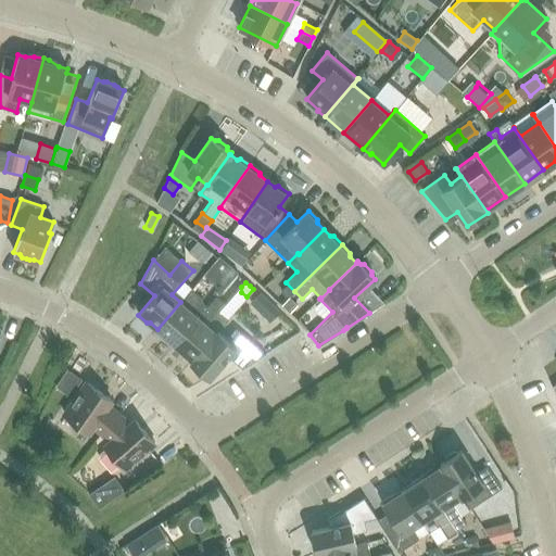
[(191,290),(180,302),(158,329),(164,336),(165,339),(174,346),(207,307),(206,307),(200,301),(201,299),(191,290)]
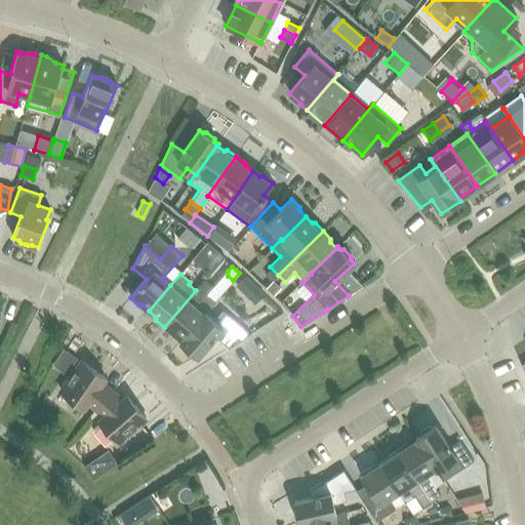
[(264,294),(244,277),(235,287),(253,305),(264,294)]
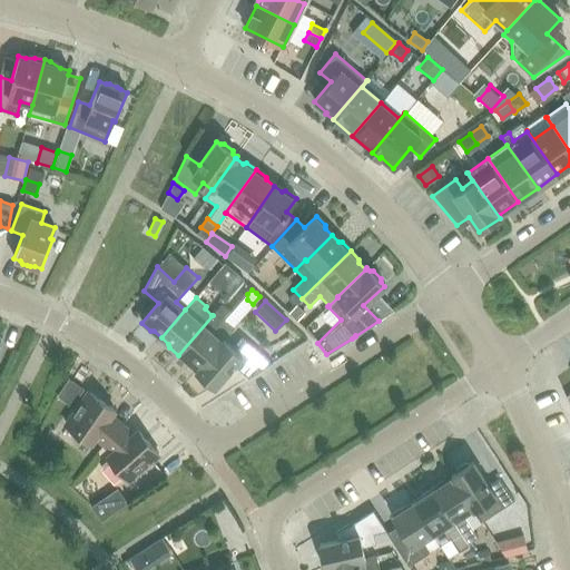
[(213,315),(178,355),(187,363),(190,363),(197,369),(222,342),(220,341),(223,340),(233,327),(224,320),(231,312),(222,304),(212,315),(213,315)]
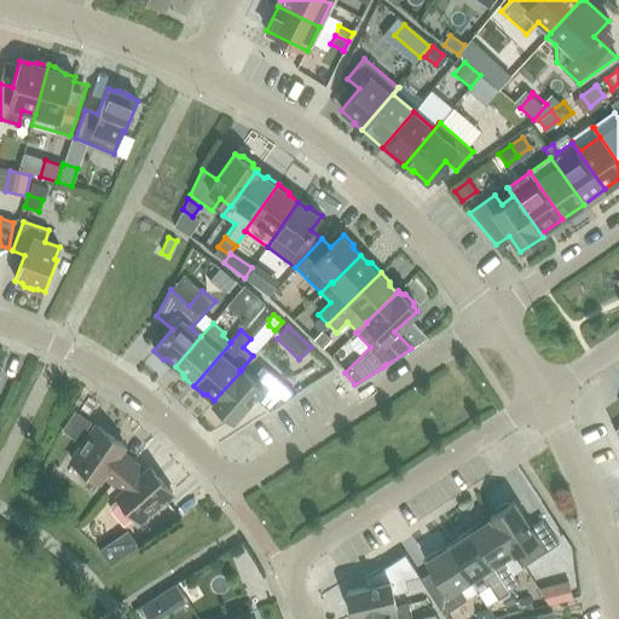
[(322,330),(312,340),(322,350),(331,340),(322,330)]
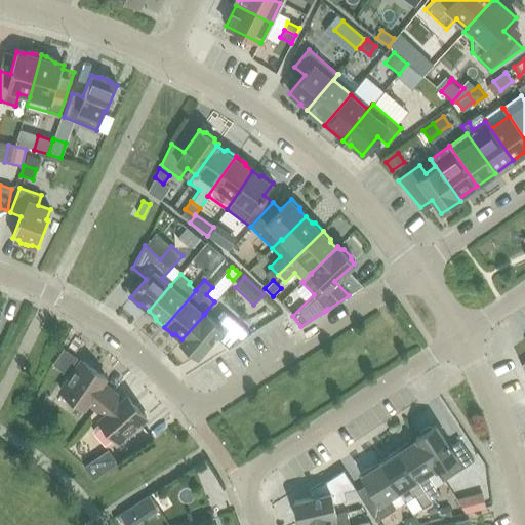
[(182,339),(179,341),(183,345),(184,348),(191,354),(194,354),(198,357),(215,336),(229,349),(250,334),(223,311),(214,320),(205,313),(203,314),(204,315),(182,339)]
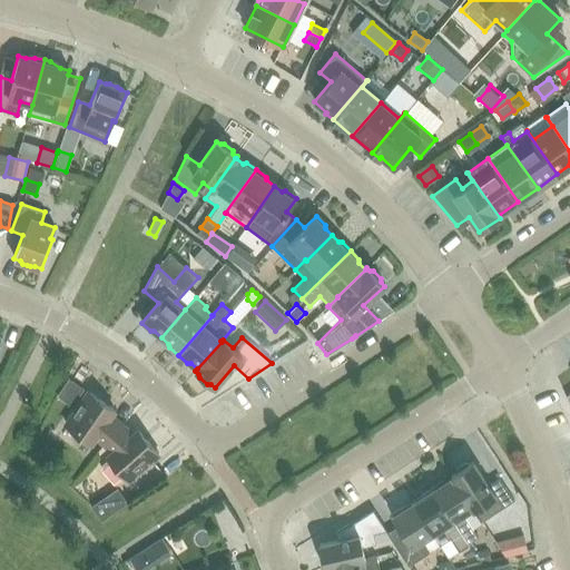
[(57,396),(71,406),(84,390),(68,379),(61,389),(56,396),(57,396)]
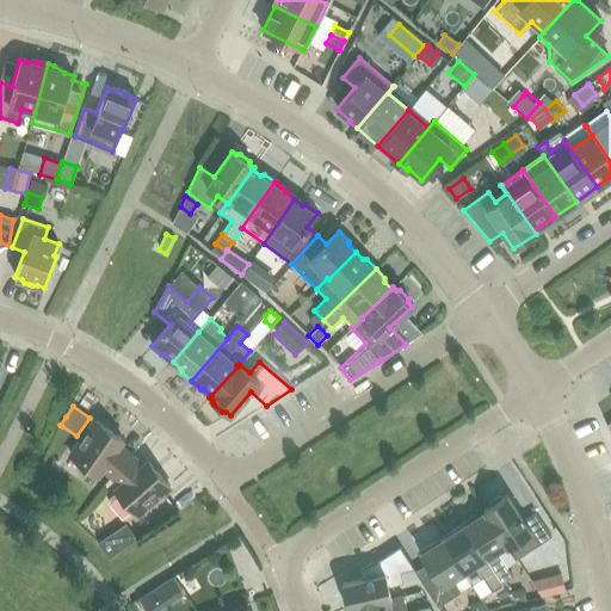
[(111,476),(130,456),(118,445),(122,439),(94,420),(71,456),(97,475),(102,468),(111,476)]
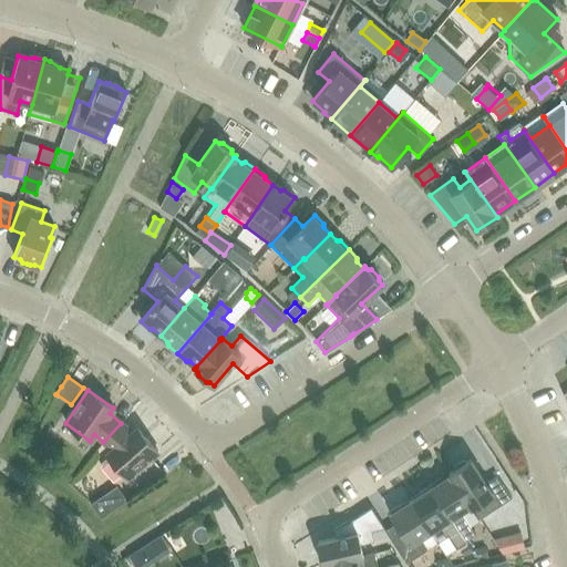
[(121,423),(103,442),(113,450),(107,455),(109,456),(102,463),(101,468),(113,482),(117,482),(125,476),(127,477),(157,452),(137,429),(132,433),(121,423)]
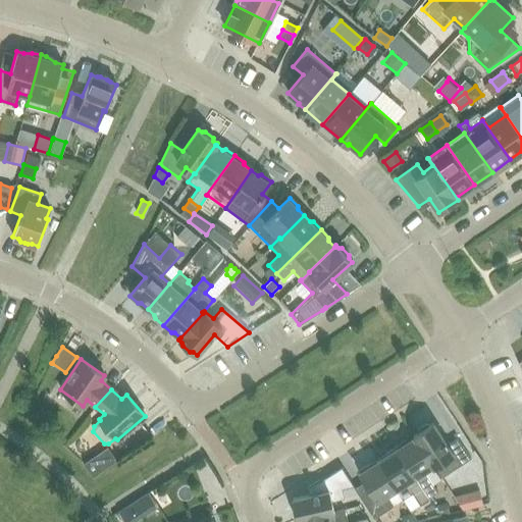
[(432,465),(440,478),(470,459),(457,438),(447,445),(432,423),(428,425),(425,424),(417,429),(417,433),(413,435),(414,437),(415,436),(432,465)]
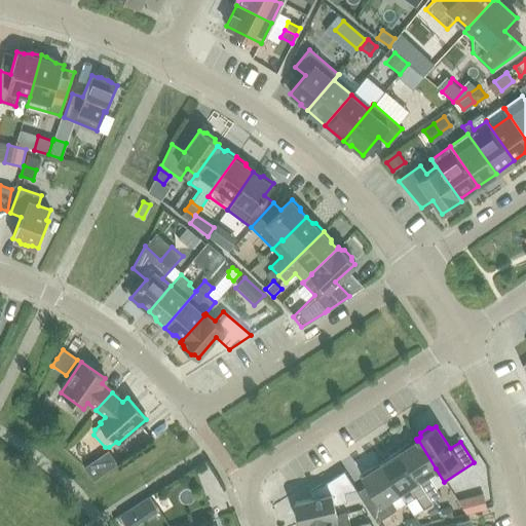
[(418,440),(417,441),(410,445),(407,445),(398,450),(431,502),(433,502),(441,496),(426,475),(436,468),(418,440)]
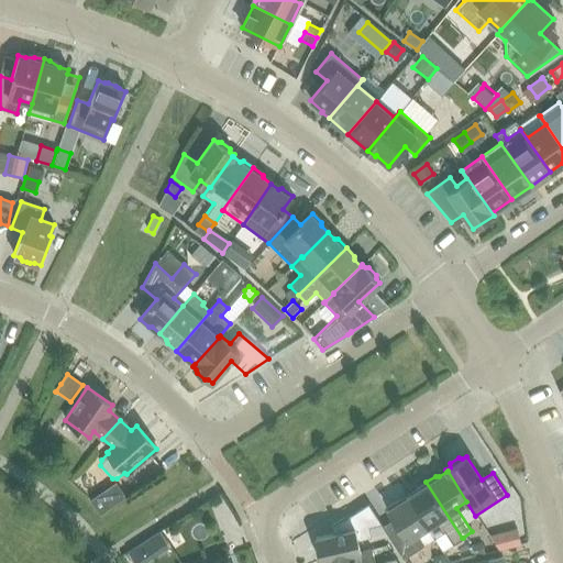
[(462,538),(426,482),(416,488),(416,492),(407,497),(427,528),(434,540),(444,532),(453,545),(463,539),(463,538),(462,538)]
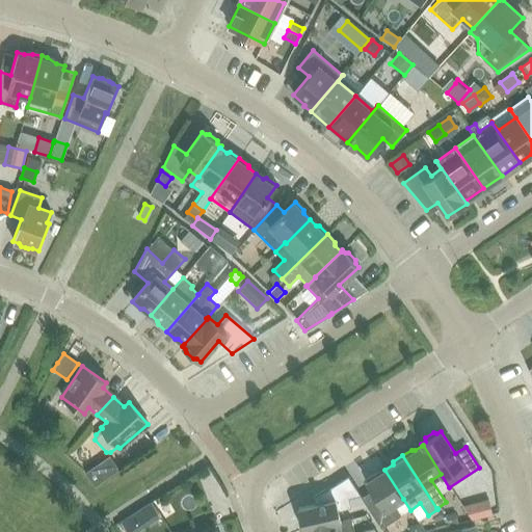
[(84,473),(94,486),(105,479),(96,466),(84,473)]
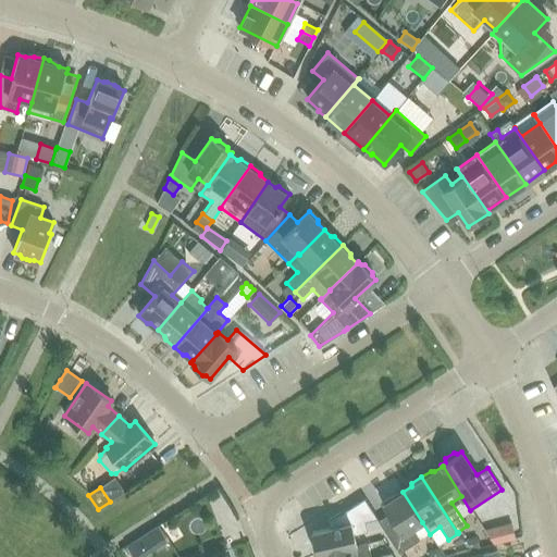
[(422,522),(403,492),(395,497),(392,496),(382,503),(388,514),(378,520),(398,554),(420,540),(412,528),(422,522)]
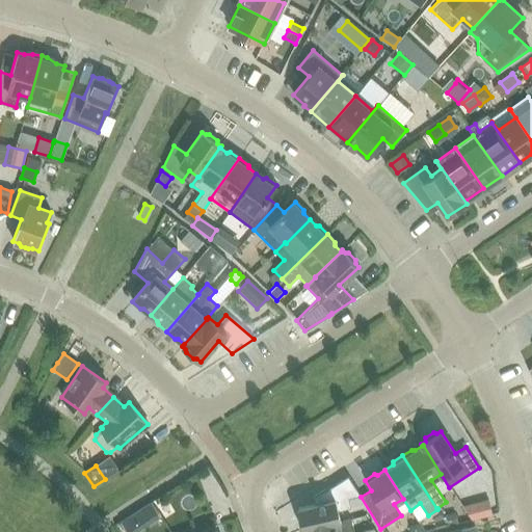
[(340,522),(338,511),(350,508),(348,498),(360,495),(348,476),(313,498),(314,504),(297,508),(298,513),(296,515),(299,526),(301,527),(302,531),(304,531),(304,530),(340,522)]
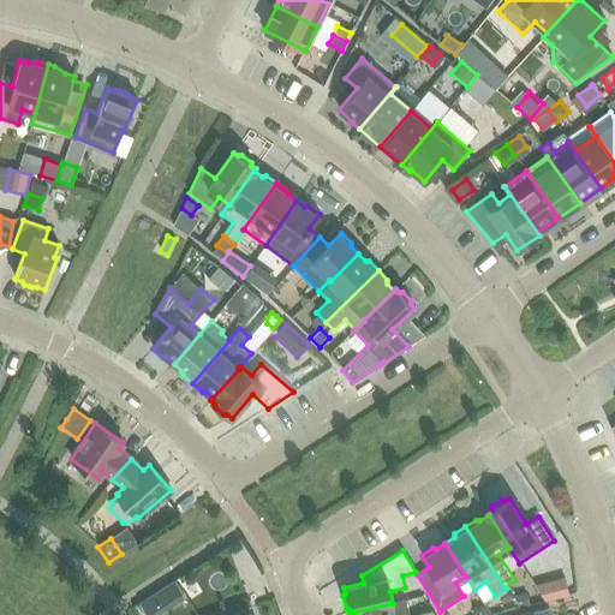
[(563,578),(535,586),(545,602),(569,595),(563,578)]
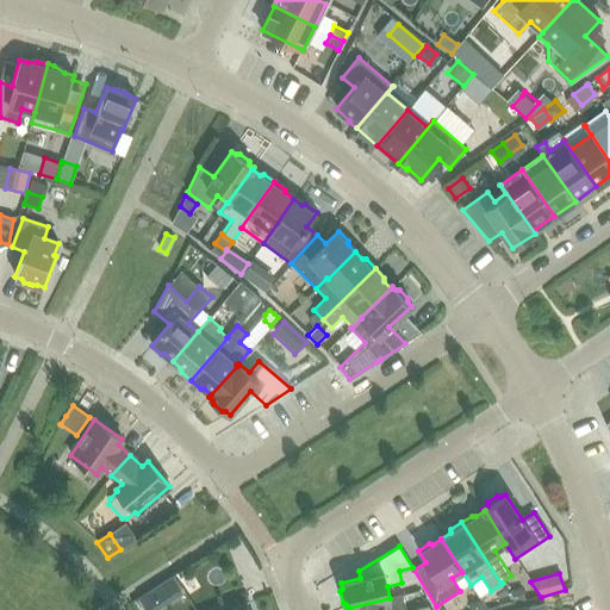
[(151,609),(184,591),(174,576),(159,585),(138,598),(144,609),(151,609)]
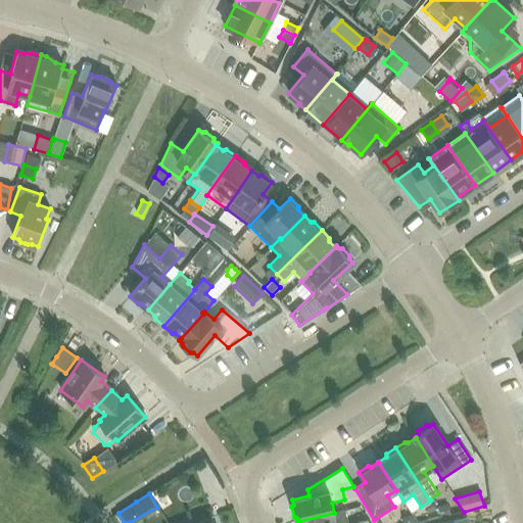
[(435,509),(430,502),(422,507),(427,515),(435,509)]
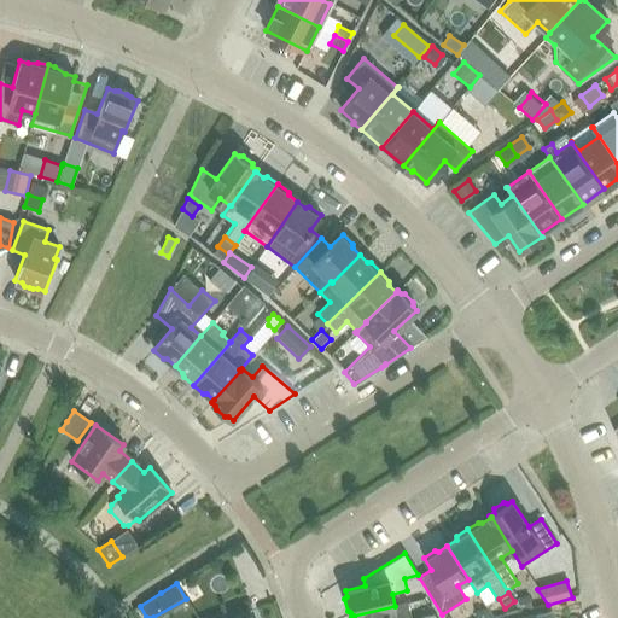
[(517,599),(520,612),(531,610),(528,596),(517,599)]
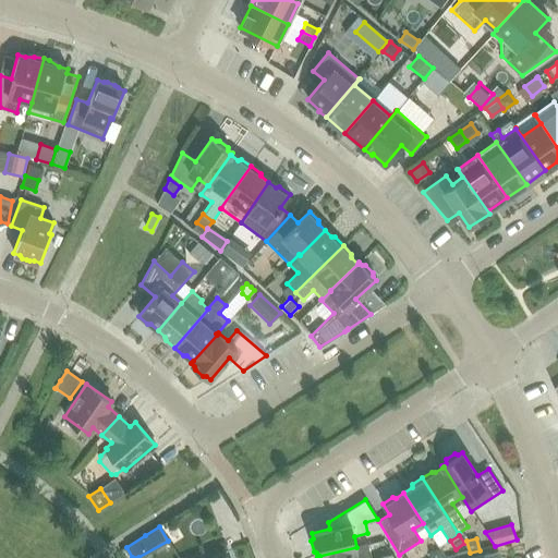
[(371,557),(367,544),(356,547),(319,556),(319,557),(371,557)]
